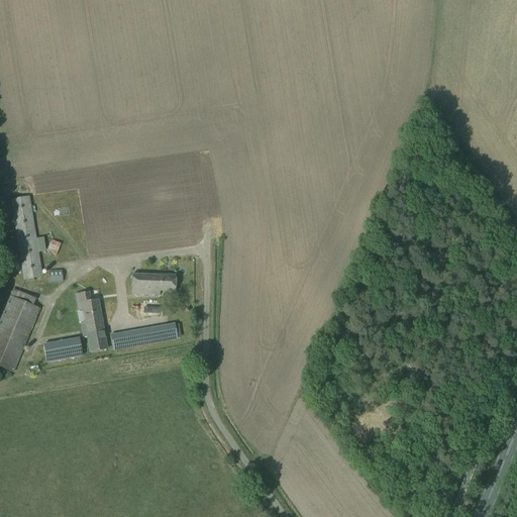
[(24,280),(41,278),(28,197),(11,200),(24,280)]
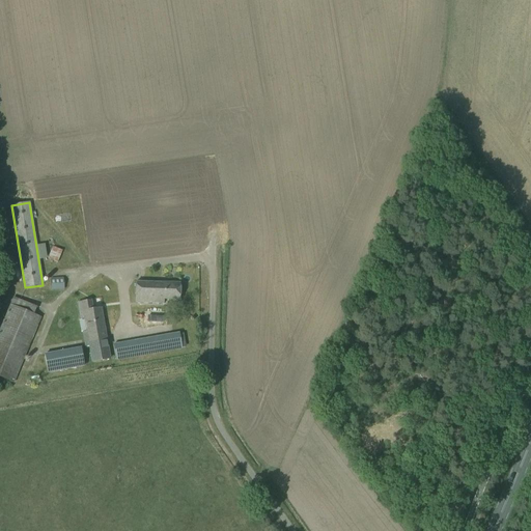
[(48,258),(57,262),(62,251),(52,247),(48,258)]
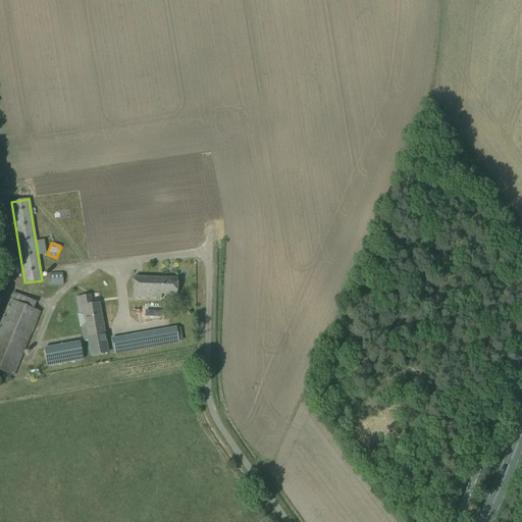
[(50,274),(50,284),(62,283),(62,273),(50,274)]
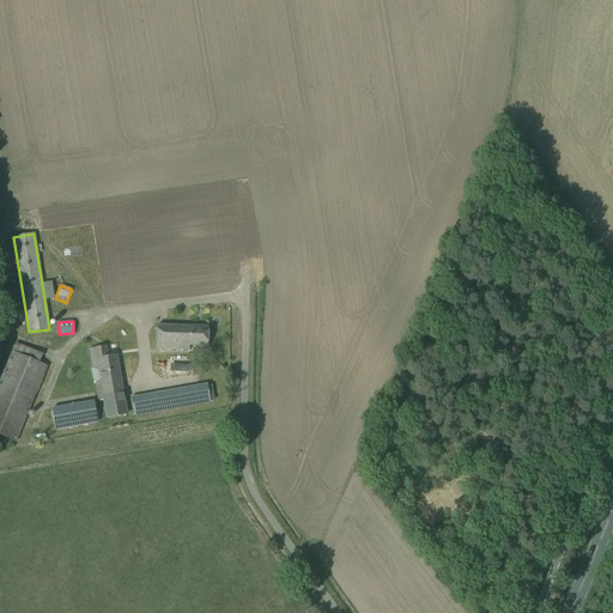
[(207,327),(156,326),(156,350),(189,351),(189,345),(207,345),(207,327)]
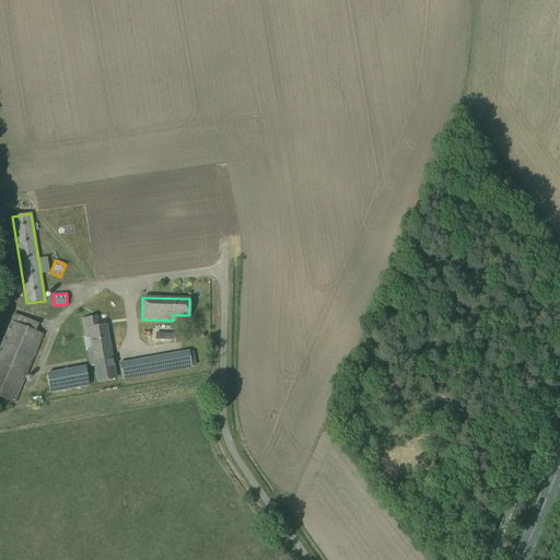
[(96,326),(95,317),(82,319),(84,337),(89,336),(92,349),(88,350),(90,365),(94,364),(97,382),(115,378),(105,325),(96,326)]
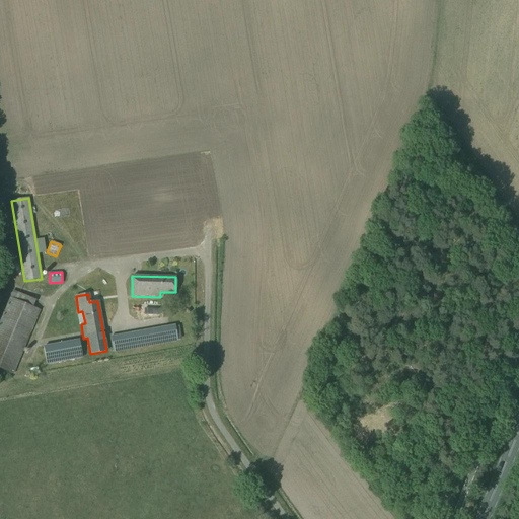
[(0,368),(12,374),(39,310),(10,298),(0,320),(0,368)]
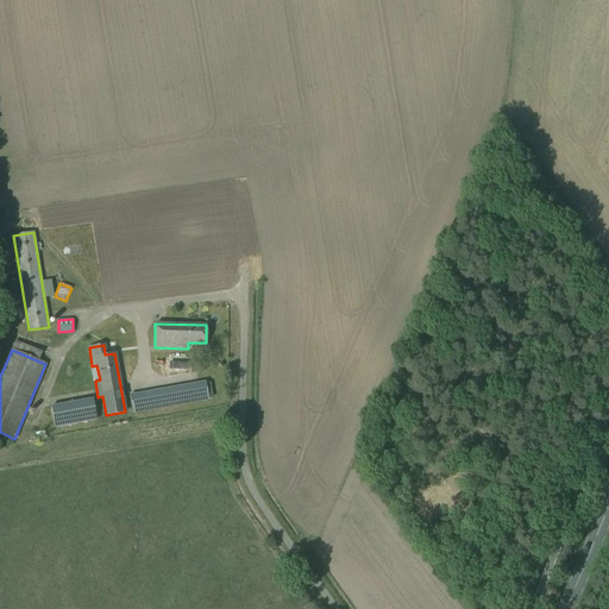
[(205,382),(130,395),(133,413),(208,400),(205,382)]
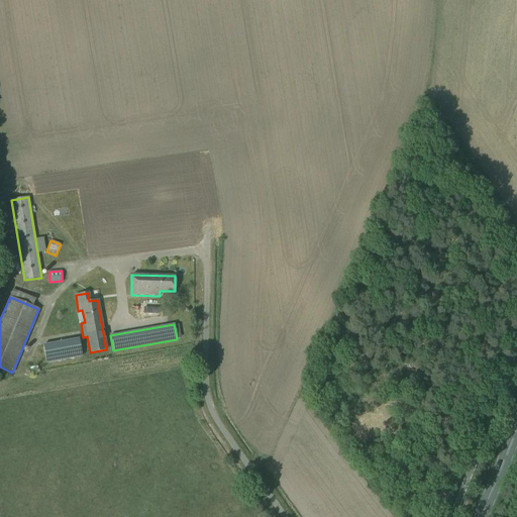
[(78,338),(60,342),(63,360),(82,356),(78,338)]
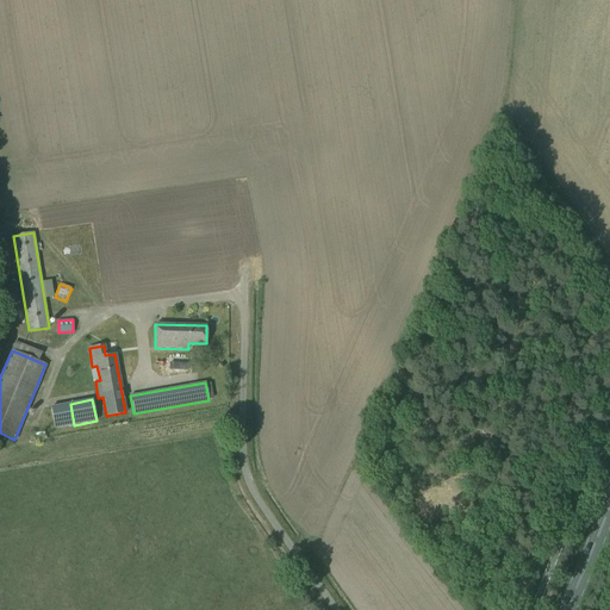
All buildings are outlined.
